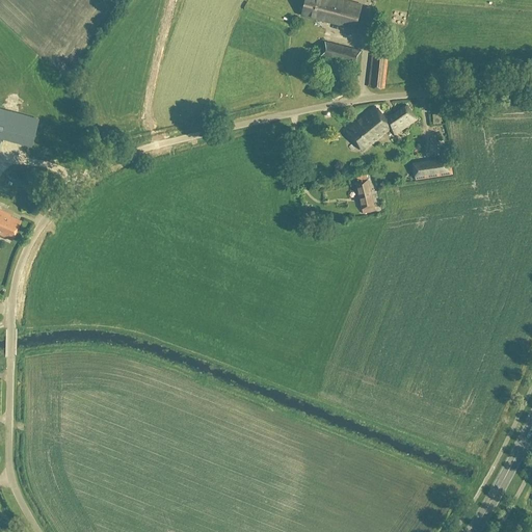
[(306,0),(301,16),(324,21),(355,29),(362,5),(343,0),(306,0)]
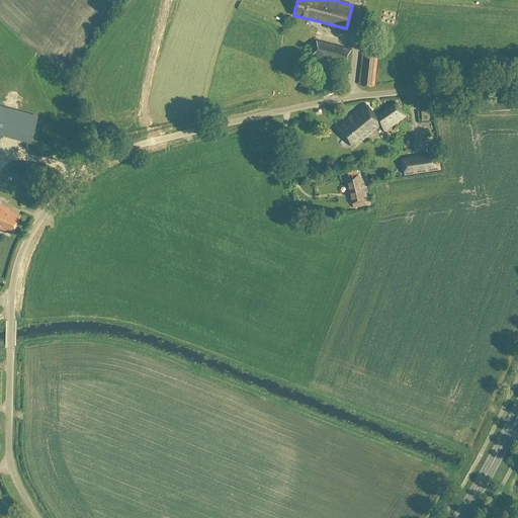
[(317,39),(311,60),(329,65),(331,60),(348,64),(352,50),(317,39)]
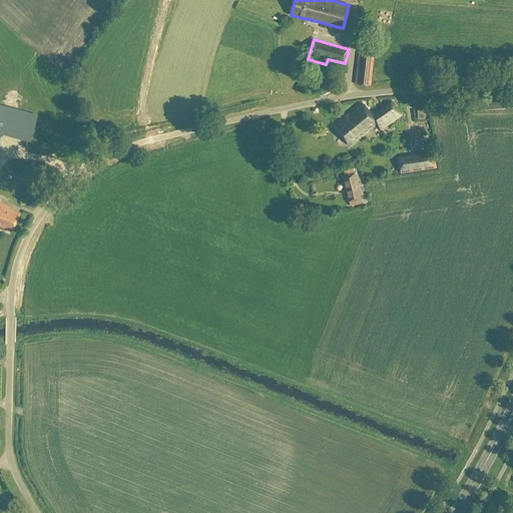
[(371,86),(375,55),(359,53),(355,84),(371,86)]
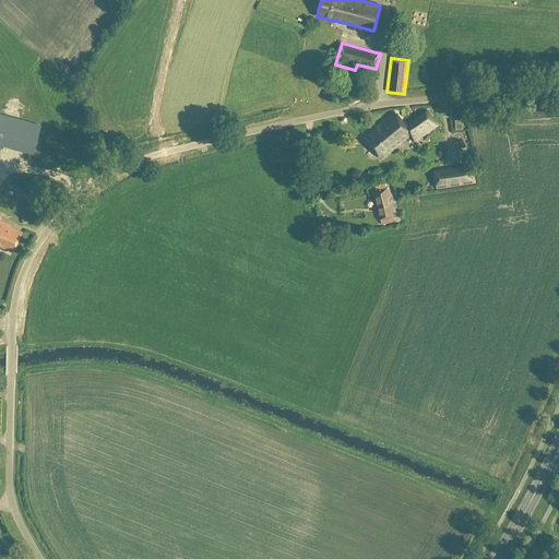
[(409,134),(415,142),(438,126),(427,111),(406,126),(395,113),(364,138),(381,158),(409,134)]
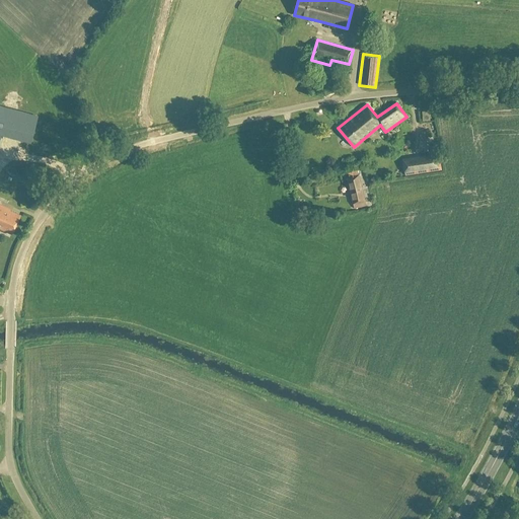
[(0,140),(1,141),(10,107),(0,104),(0,140)]
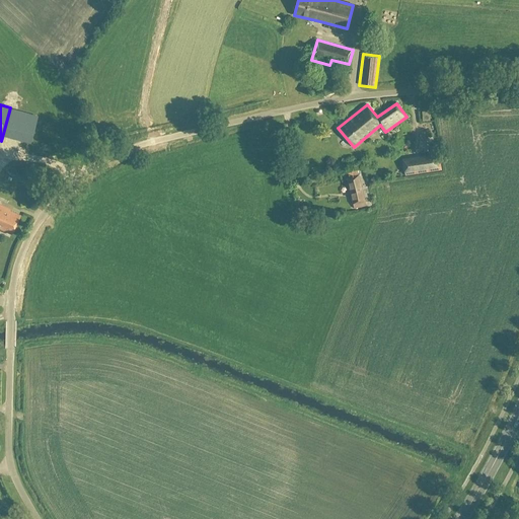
[(439,154),(402,160),(405,176),(441,170),(439,154)]
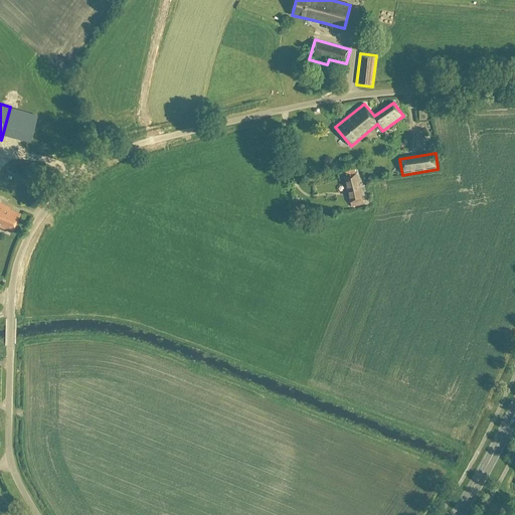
[(352,206),(363,203),(356,174),(345,176),(352,206)]
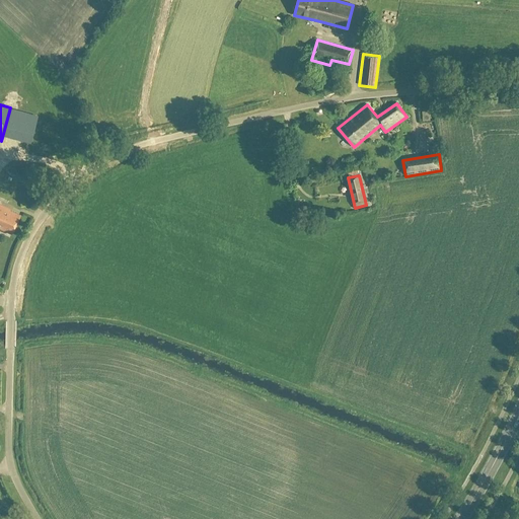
[(0,228),(12,234),(20,215),(10,211),(11,209),(7,207),(7,206),(0,202),(0,228)]
